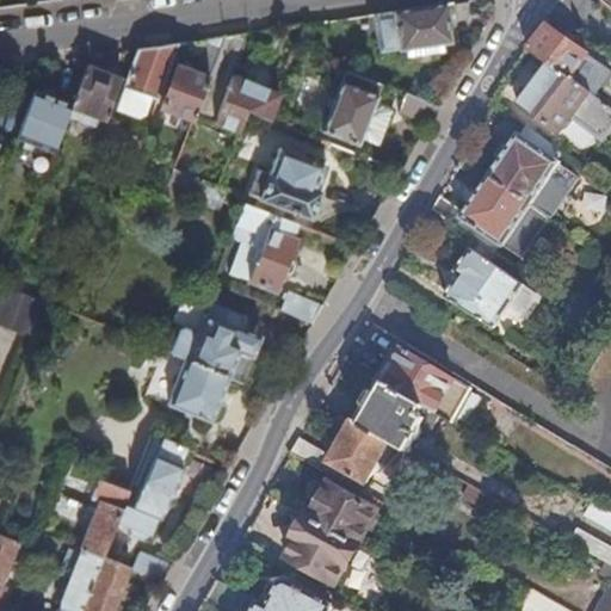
[(603,41),(610,29),(610,8),(599,0),(567,0),(561,8),(603,41)]
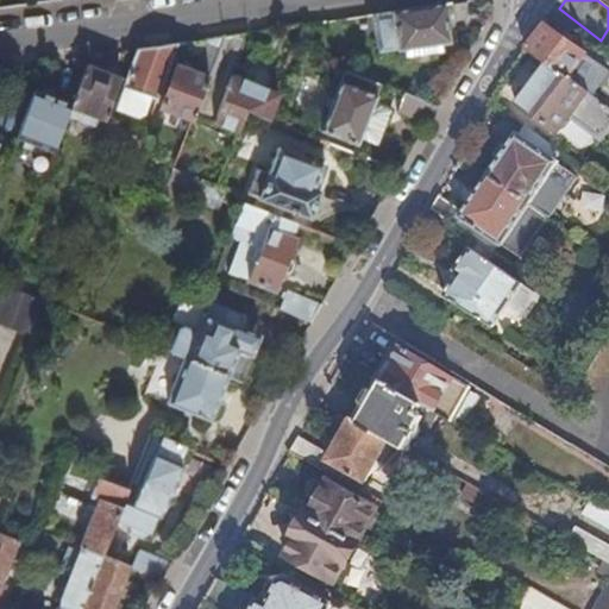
[(378,52),(397,50),(451,43),(444,4),(393,11),(372,14),(378,52)]
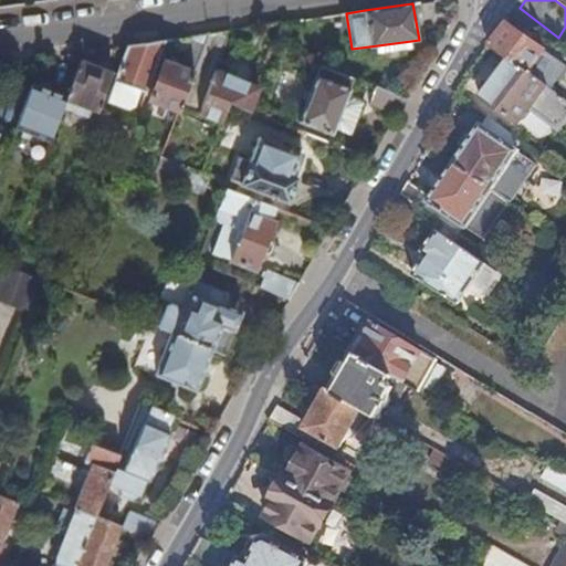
[(491,46),(506,58),(528,74),(528,73),(545,51),(506,23),(491,46)]
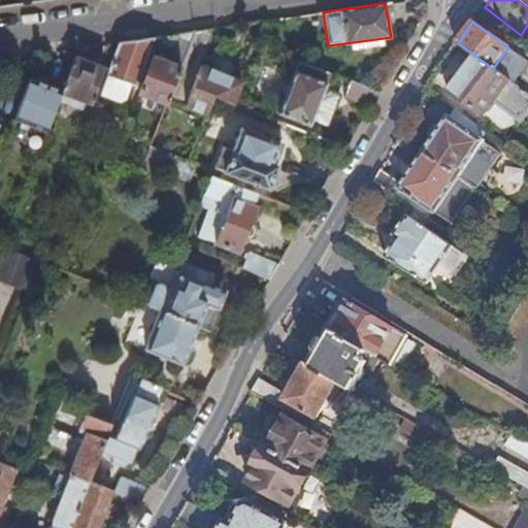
[(233,101),(241,80),(201,64),(215,28),(195,31),(183,62),(182,66),(169,98),(205,111),(212,94),(233,101)]
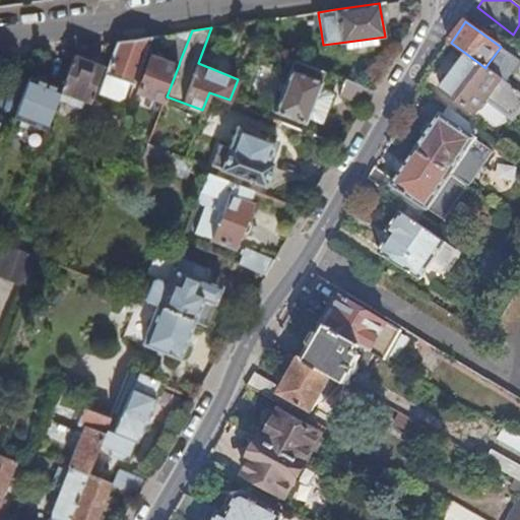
[(167,57),(180,61),(192,30),(175,33),(175,37),(167,57)]
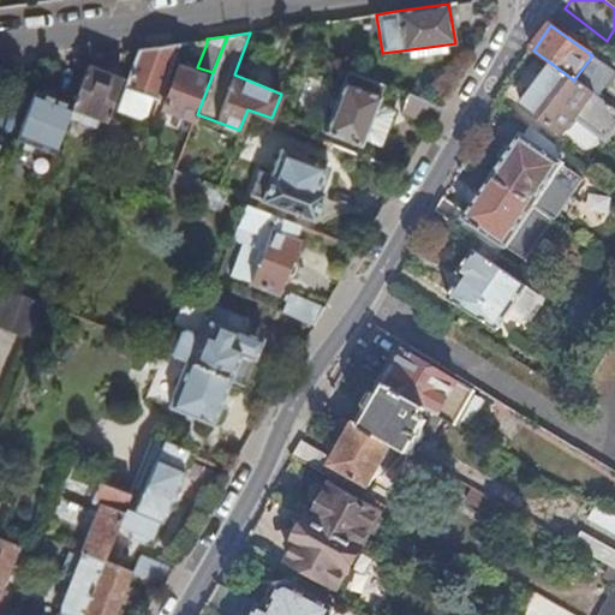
[(139,48),(117,111),(139,119),(147,117),(153,97),(159,100),(179,43),(157,46),(139,48)]
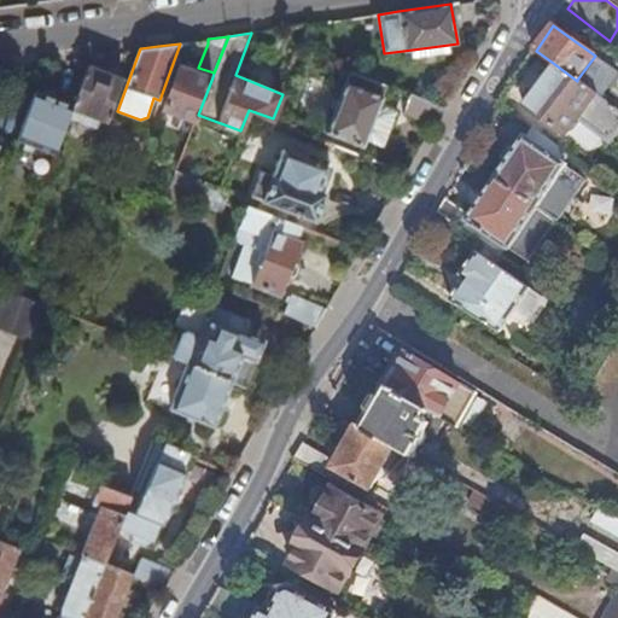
[(617,129),(617,109),(577,80),(577,81),(553,63),(525,100),(509,88),(501,103),(534,128),(547,136),(555,126),(567,134),(579,118),(610,141),(617,129)]
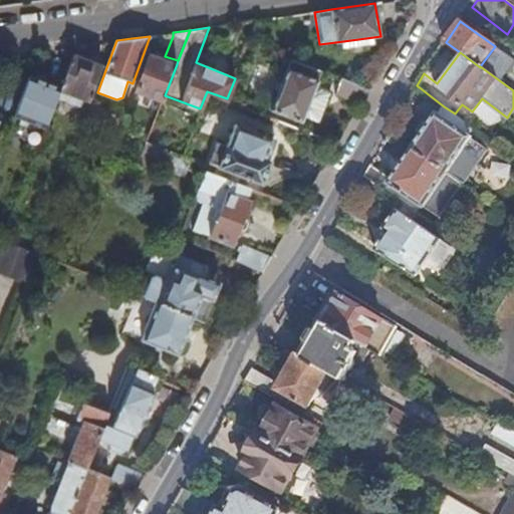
[(136,91),(162,101),(165,95),(177,64),(150,54),(136,91)]
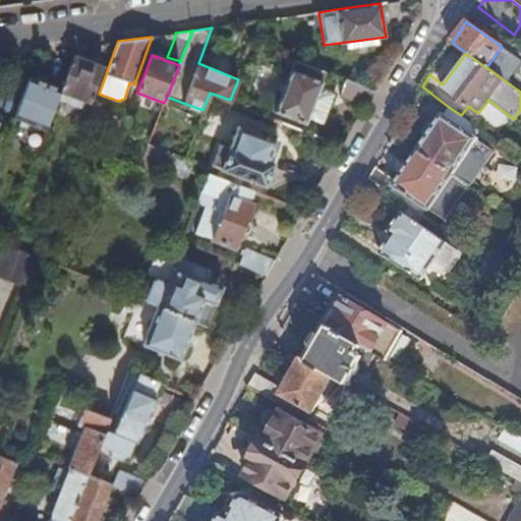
[(104,67),(74,56),(62,89),(61,92),(91,103),(104,67)]
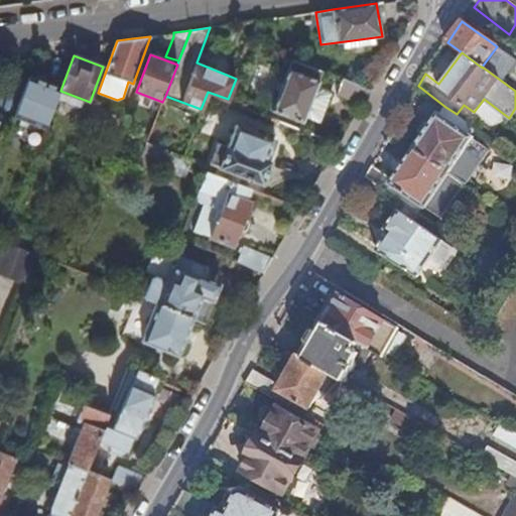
[(305,116),(316,86),(323,71),(292,58),(273,110),(303,122),(305,116)]
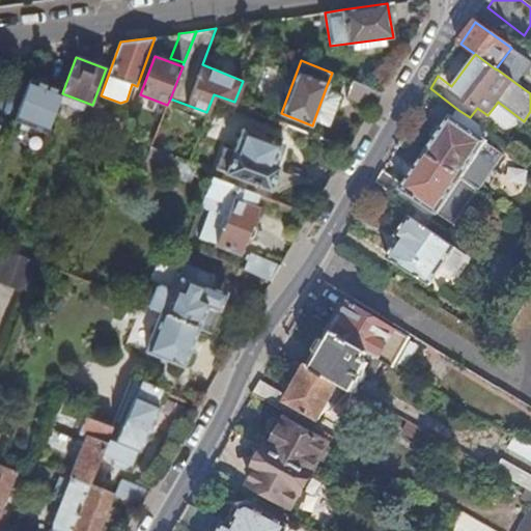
[(16,119),(48,132),(62,93),(63,90),(30,79),(16,119)]
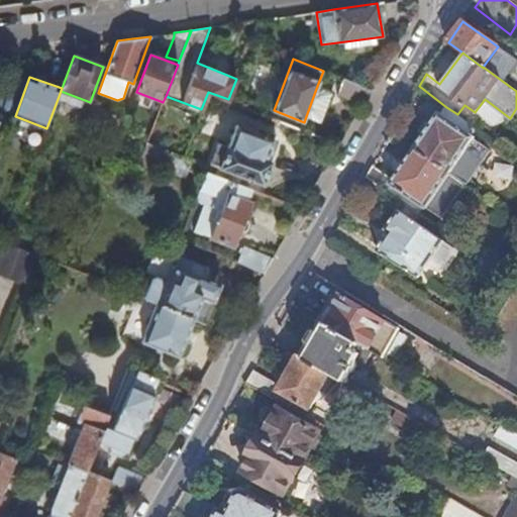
[(372,89),(344,79),(339,93),(364,104),(372,89)]
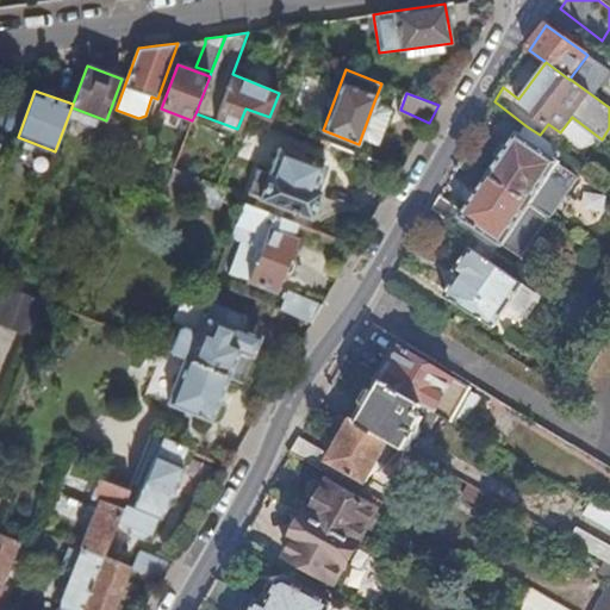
[(393,109),(374,101),(361,137),(379,144),(393,109)]
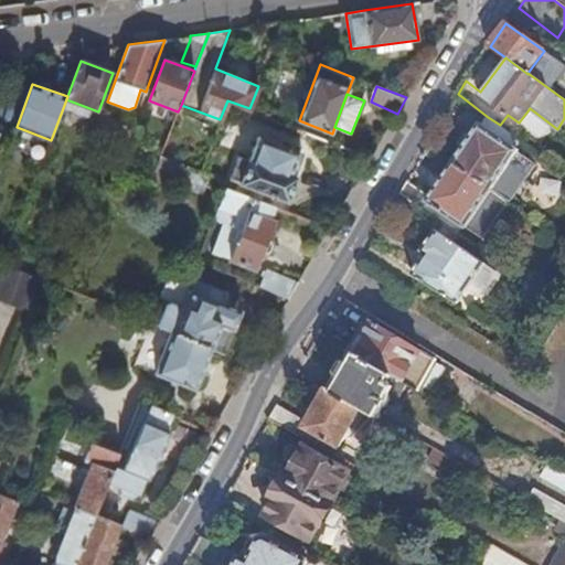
[(500,125),(488,117),(481,126),(479,125),(452,163),(510,203),(535,166),(518,153),(519,151),(515,149),(521,141),(500,125)]
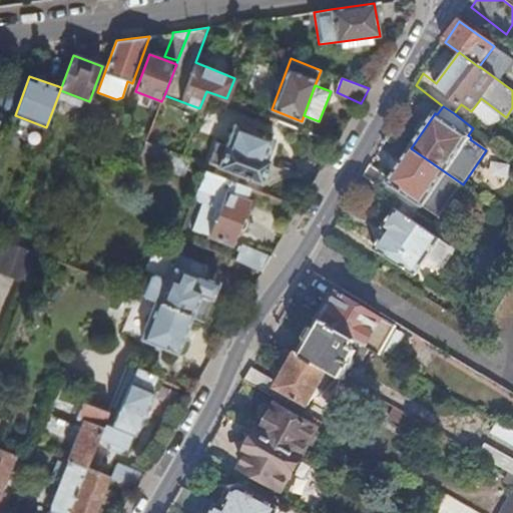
[(221,168),(218,176),(249,188),(257,191),(260,182),(263,183),(271,160),(265,158),(274,132),(257,125),(254,131),(234,124),(226,145),(217,141),(209,162),(217,165),(221,168)]
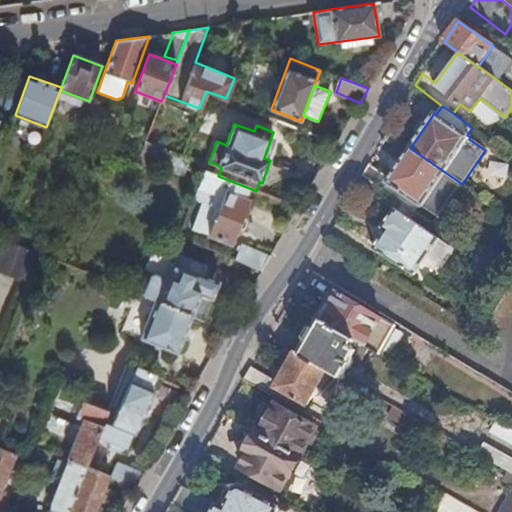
[(184,176),(192,158),(181,154),(146,140),(137,164),(153,170),(156,164),(184,176)]
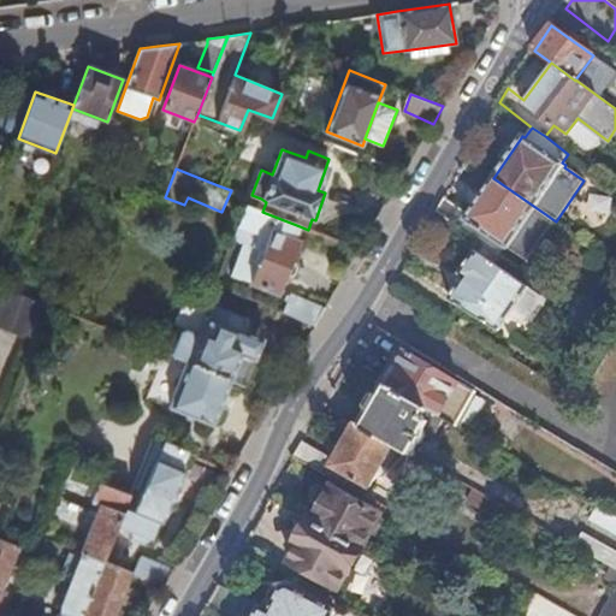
[(481,242),(497,253),(499,255),(504,247),(527,261),(556,221),(493,178),(468,214),(444,199),(437,212),(481,242)]
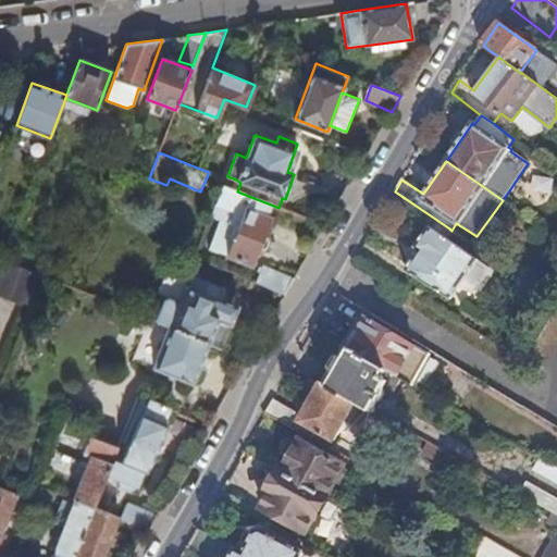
[(545,193),(553,176),(535,169),(528,185),(545,193)]
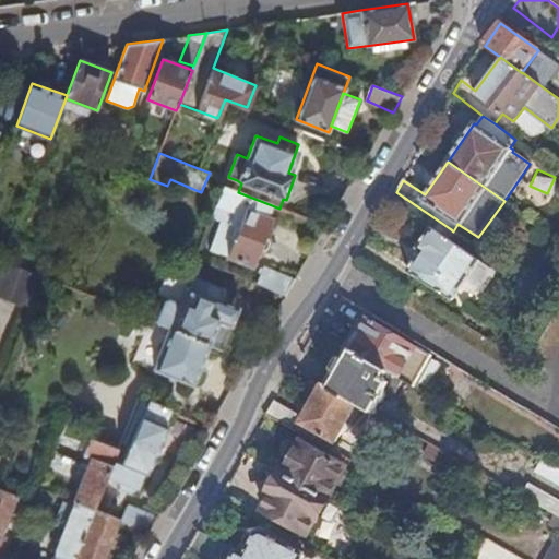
[(238,192),(224,187),(213,217),(222,221),(211,249),(251,265),(271,219),(268,218),(272,205),(238,192)]
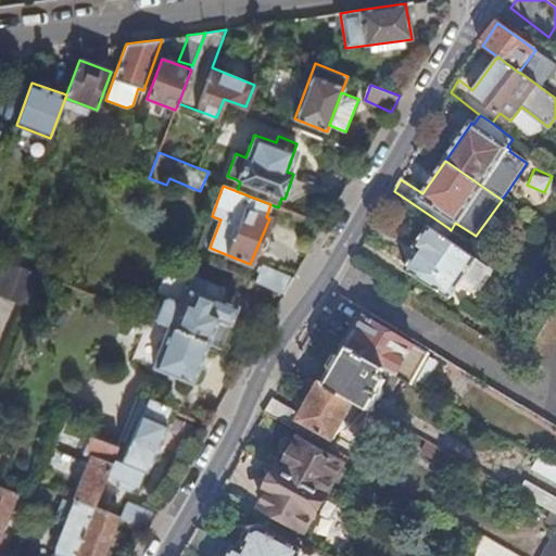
[(449,228),(434,218),(415,248),(419,251),(406,270),(450,299),(466,277),(477,260),(444,237),(449,228)]
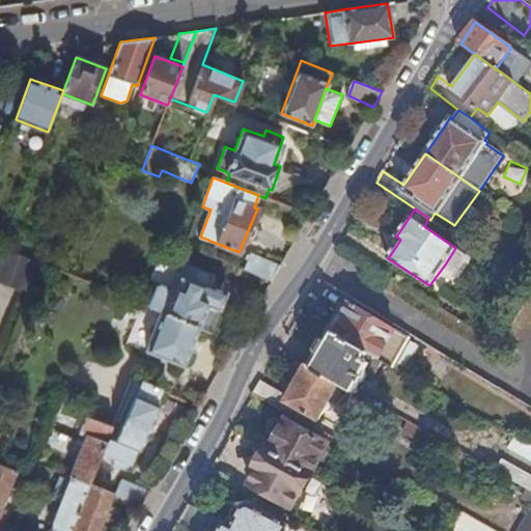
[(0,258),(0,281),(28,291),(39,261),(4,248),(0,258)]
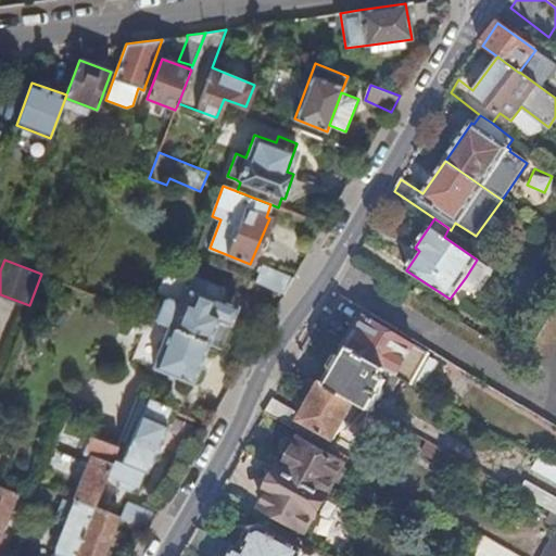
[(489,267),(477,260),(466,277),(478,285),(489,267)]
